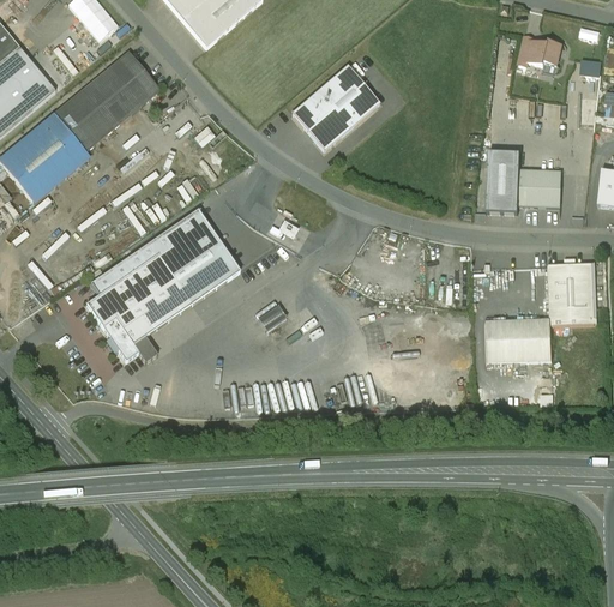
[(0,0),(0,14),(18,0),(0,0)]
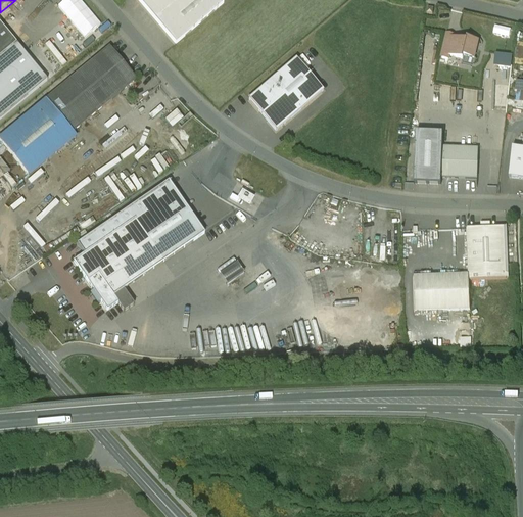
[(142,0),(176,39),(222,0),(142,0)]
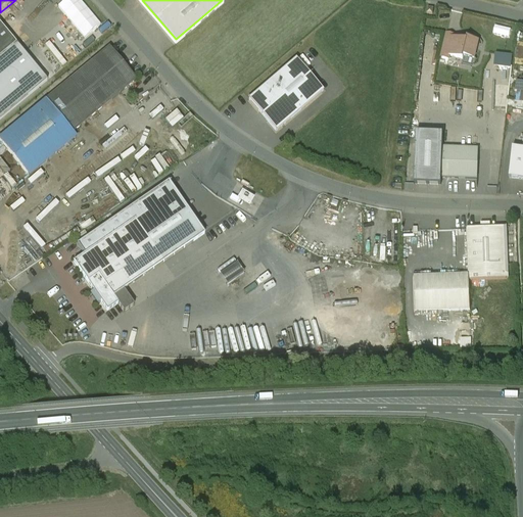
[(0,51),(16,38),(0,17),(0,51)]
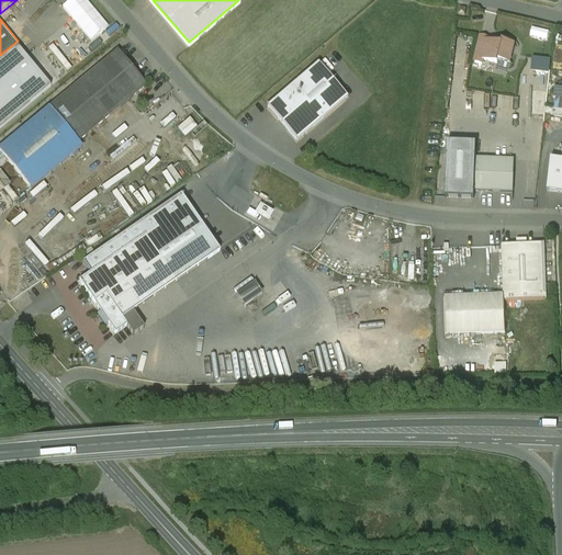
[(489,30),(479,29),(473,56),(483,58),(484,55),(499,58),(499,55),(512,57),(516,37),(505,34),(504,37),(487,34),(489,30)]
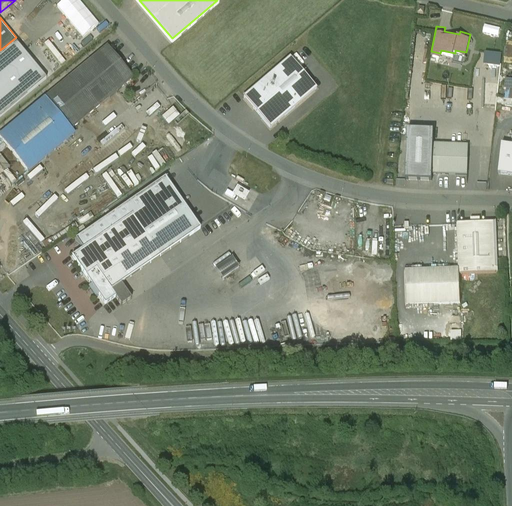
[(16,37),(0,50),(0,111),(46,73),(24,46),(16,37)]
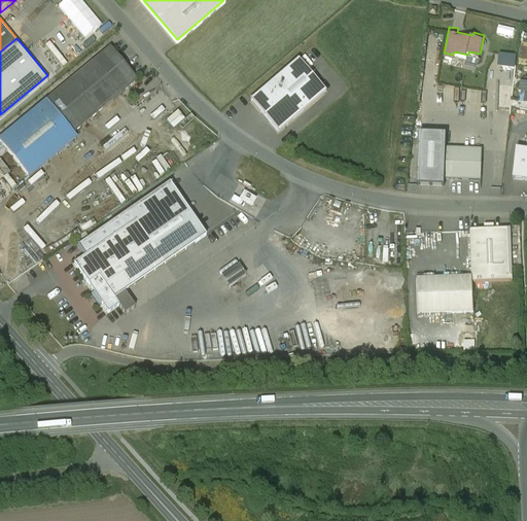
[(110,43),(46,96),(73,129),(137,75),(110,43)]
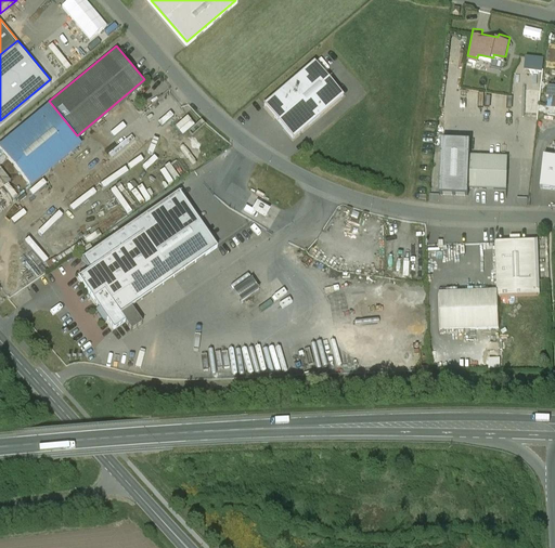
[(314,57),(265,100),(293,133),(344,91),(314,57)]
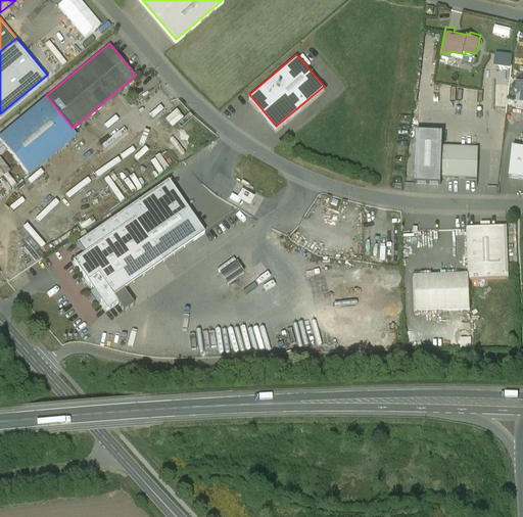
[(46,95),(0,133),(0,136),(29,171),(68,138),(69,140),(75,136),(74,135),(77,132),(73,128),(46,95)]
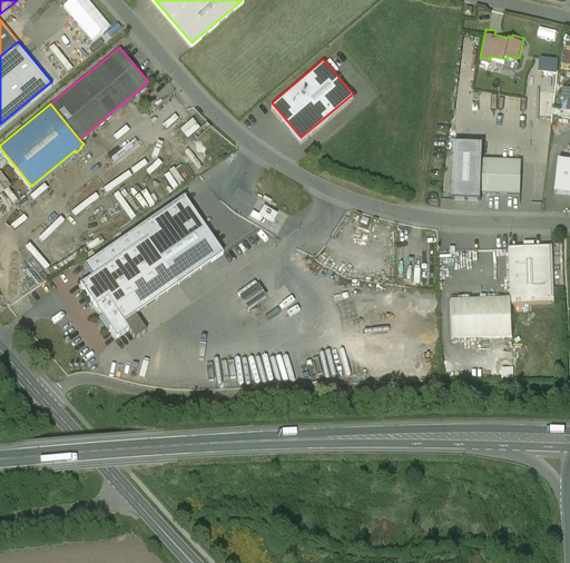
[(539,110),(547,118),(553,111),(546,104),(539,110)]
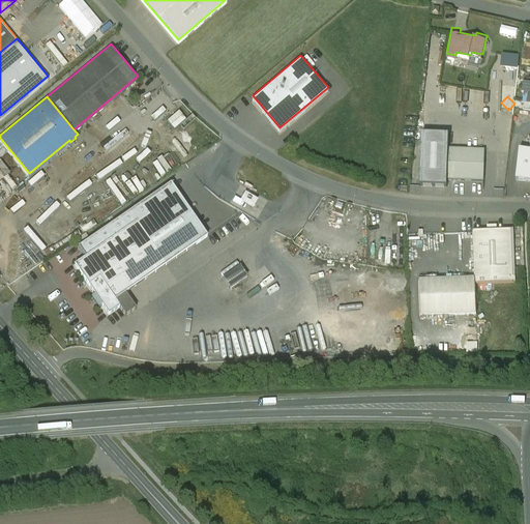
[(486,145),(422,143),(420,174),(483,177),(486,145)]
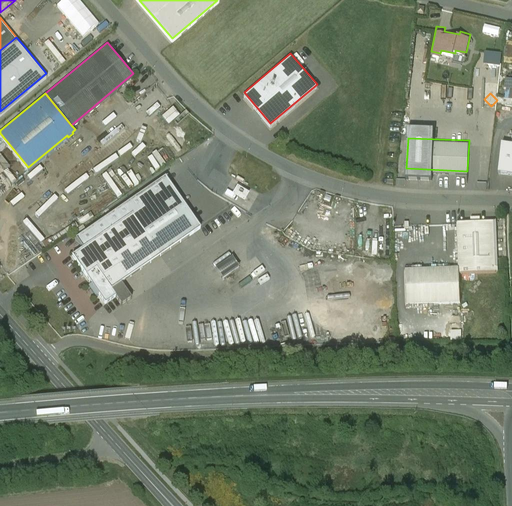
[(511,140),(502,139),(499,169),(511,170),(511,140)]
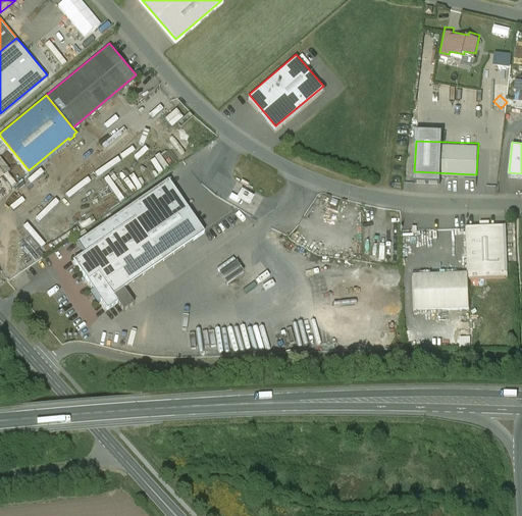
[(168,176),(77,240),(85,249),(73,256),(94,286),(91,288),(98,298),(101,296),(107,305),(118,298),(123,306),(134,299),(123,284),(204,228),(168,176)]
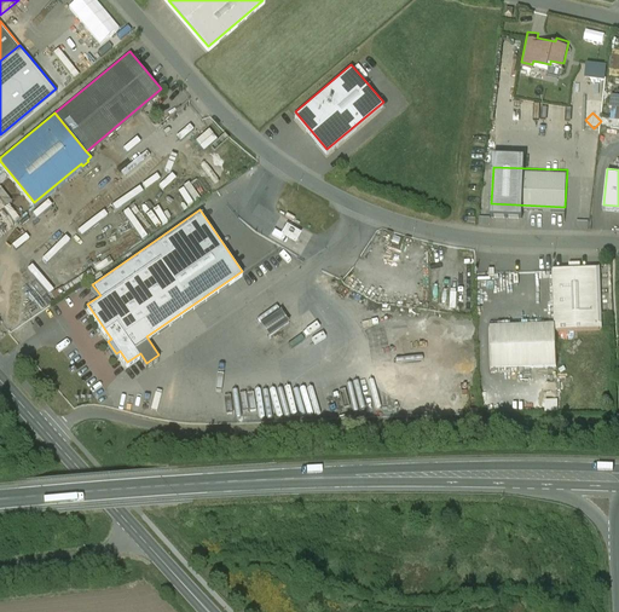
[(301,227),(285,220),(281,231),(295,238),(301,227)]
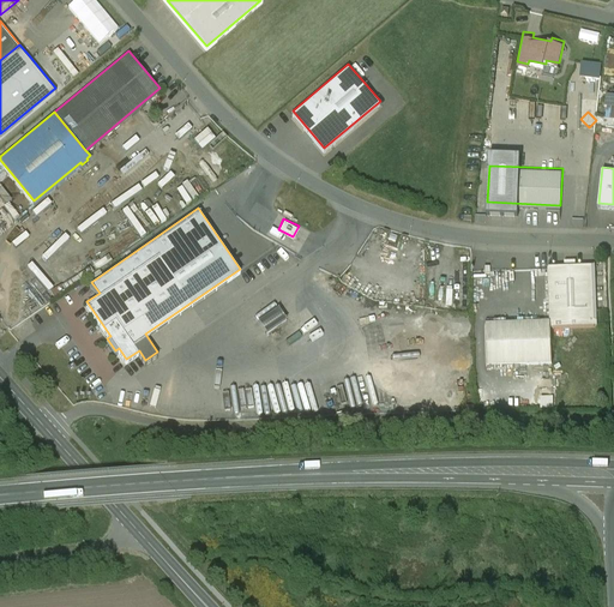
[(575,262),(573,260),(567,260),(566,262),(548,263),(551,316),(551,323),(597,320),(597,314),(594,314),(593,260),(575,262)]
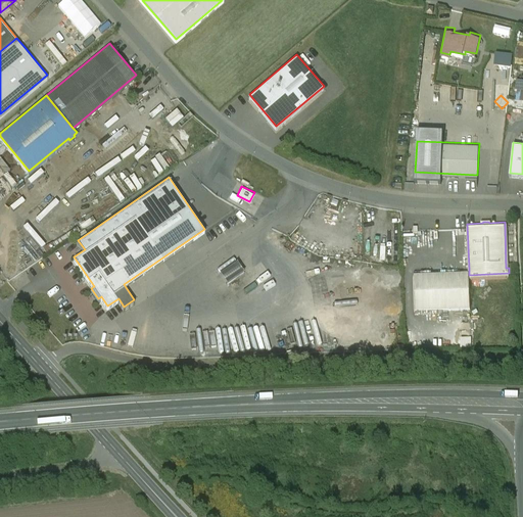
[(233,275),(242,272),(241,269),(236,271),(234,266),(230,267),(233,275)]
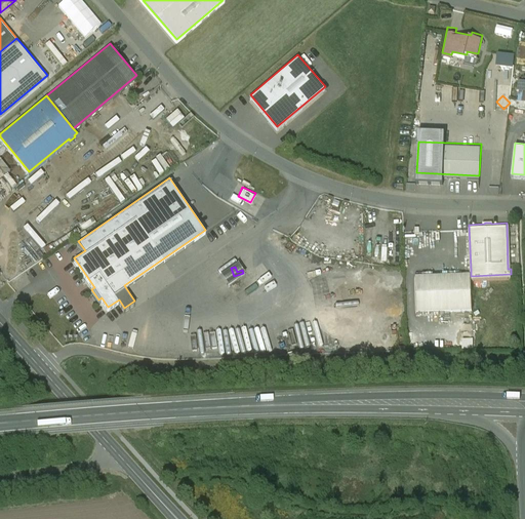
[(471,270),(414,272),(415,307),(472,306),(471,276),(471,270)]
